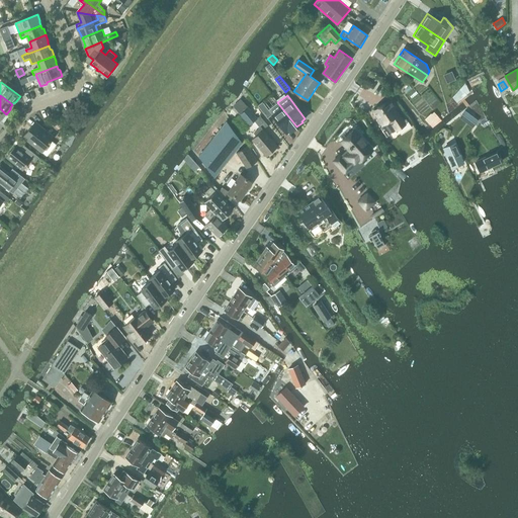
[(241,99),(237,102),(244,111),(240,114),(249,125),(254,121),(259,126),(263,123),(258,117),(257,118),(248,108),(241,99)]
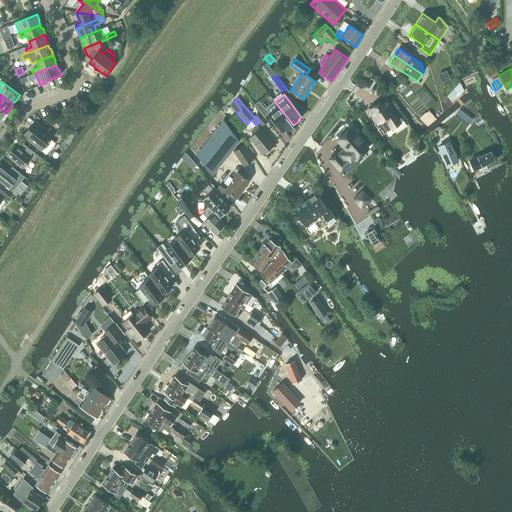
[(259,100),(254,104),(264,117),(267,114),(269,113),(265,108),(259,100)]
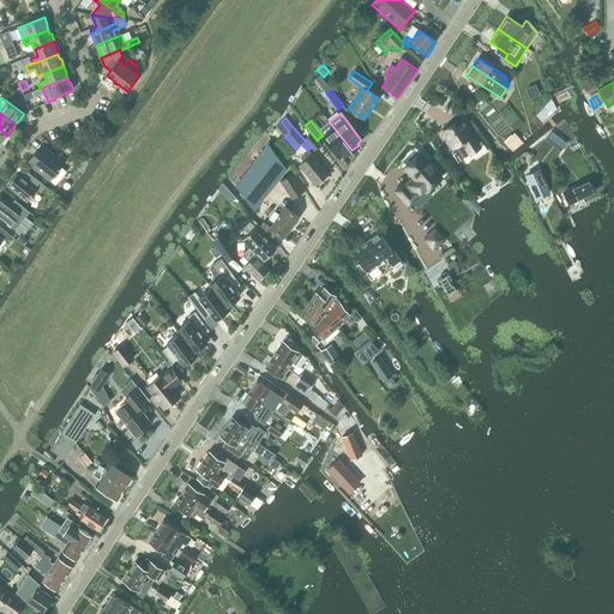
[(461,120),(444,132),(453,145),(449,148),(458,162),(469,155),(480,148),(461,120)]
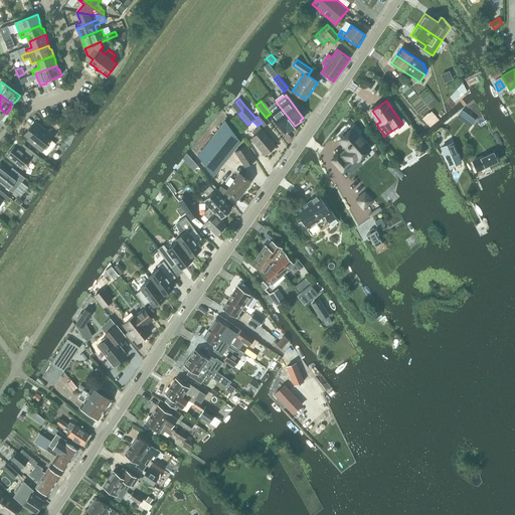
[(276,102),(267,109),(271,114),(285,132),(288,130),(289,131),(295,126),(276,102)]
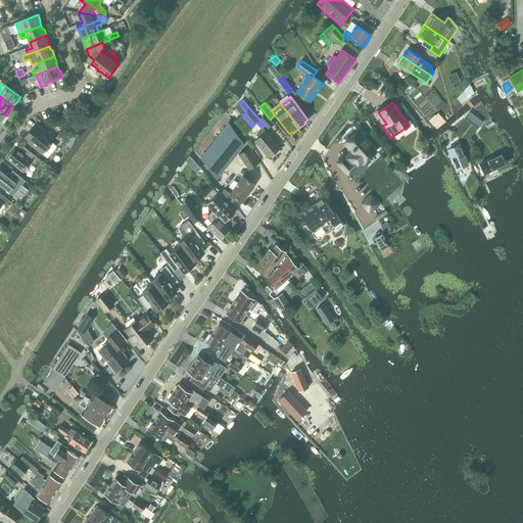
[(469,111),(466,116),(473,122),(476,117),(469,111)]
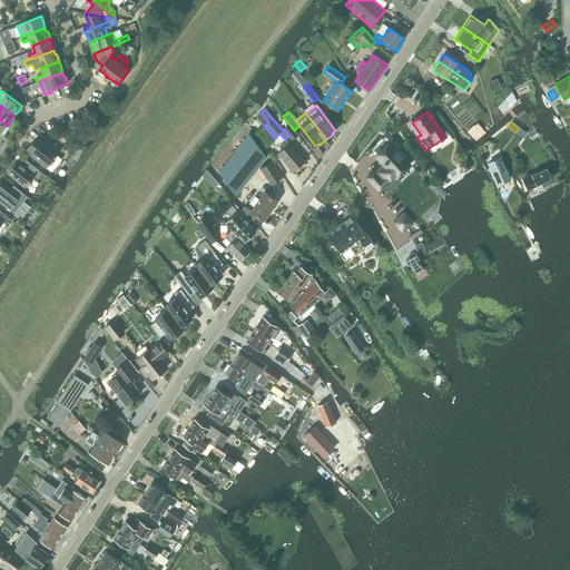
[(469,130),(475,138),(477,139),(487,131),(485,131),(479,123),(477,125),(475,124),(469,130)]
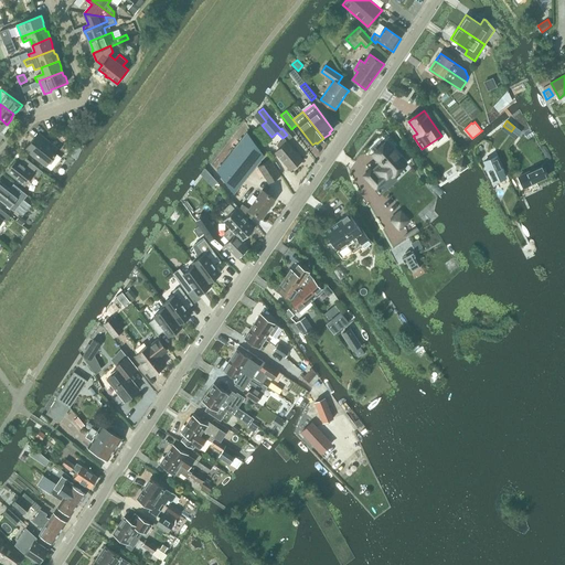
[(287,124),(281,128),(287,135),(289,138),(295,134),(287,124)]
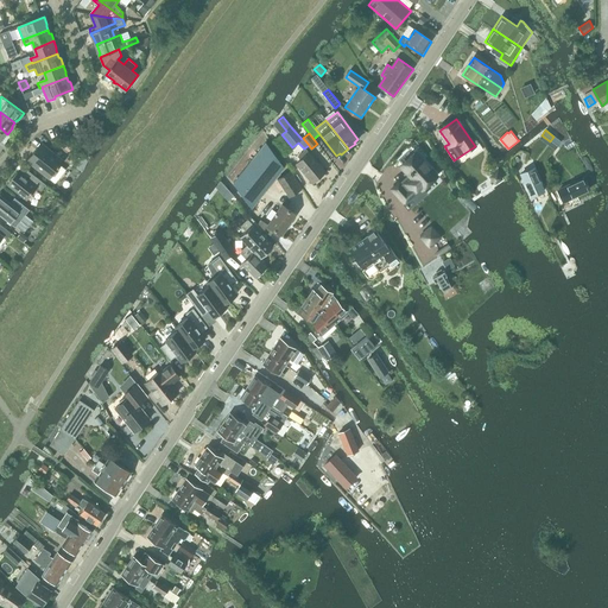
[(266,141),(233,183),(252,208),(284,168),(266,141)]
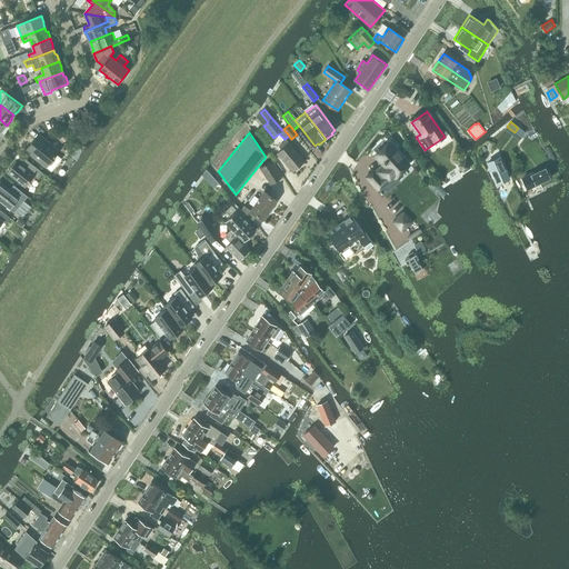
[(36,139),(26,150),(47,167),(52,171),(62,159),(57,155),(60,151),(46,139),(41,143),(36,139)]
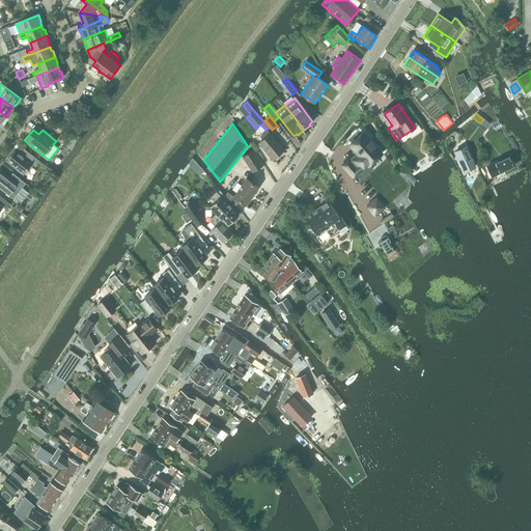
[(350,158),(340,165),(353,178),(369,163),(370,165),(383,152),(363,131),(347,145),(356,154),(351,159),(350,158)]
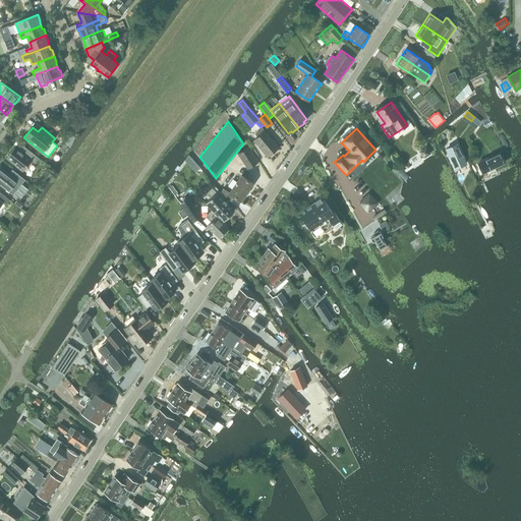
[(264,132),(262,130),(257,133),(259,135),(253,141),(269,158),(280,147),(265,130),(264,132)]
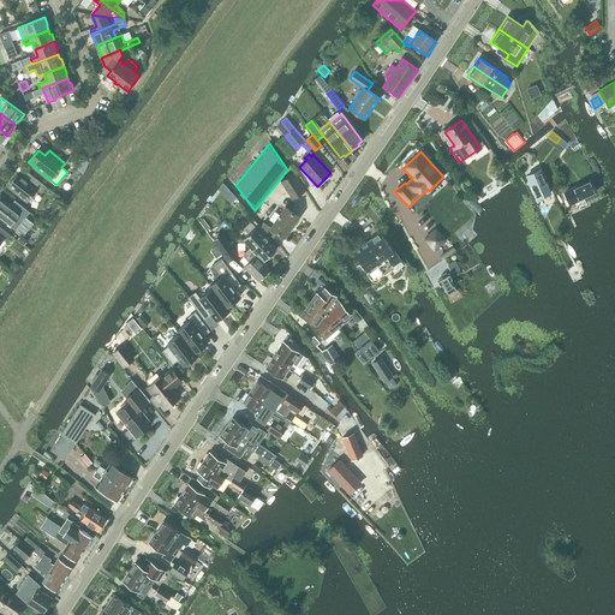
[(550,193),(539,171),(527,177),(537,199),(550,193)]
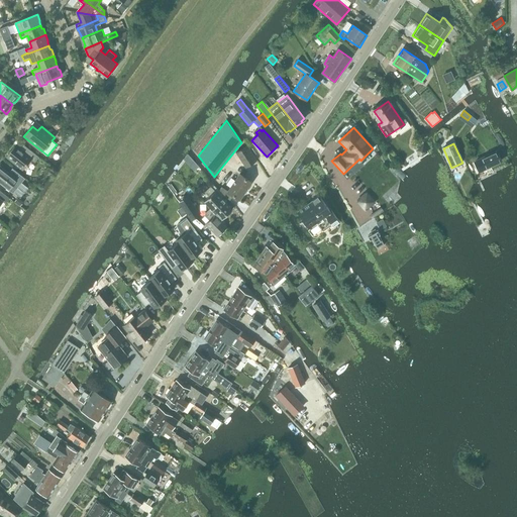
[(39,158),(24,144),(20,149),(16,146),(8,157),(23,169),(31,160),(35,163),(39,158)]
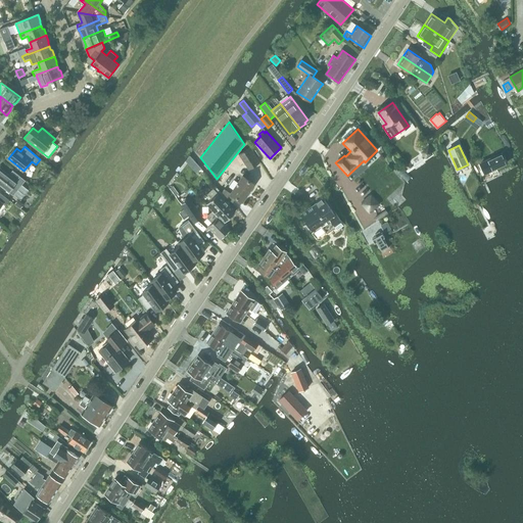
[(248,170),(259,162),(249,147),(238,154),(248,170)]
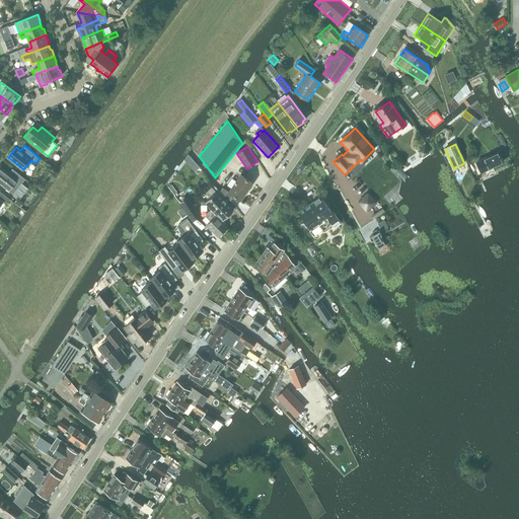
[(423,158),(430,153),(425,146),(418,150),(423,158)]
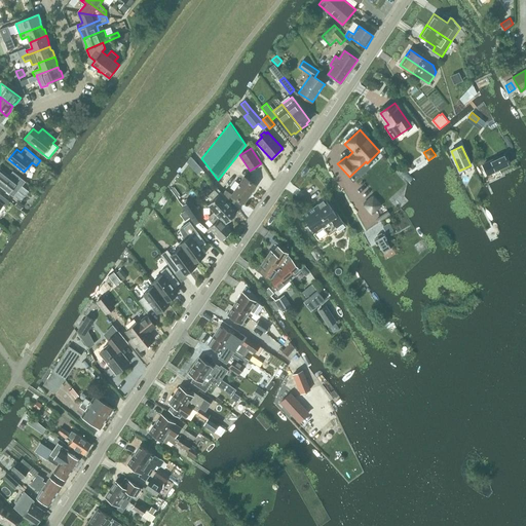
[(505,153),(485,163),(489,174),(511,164),(505,153)]
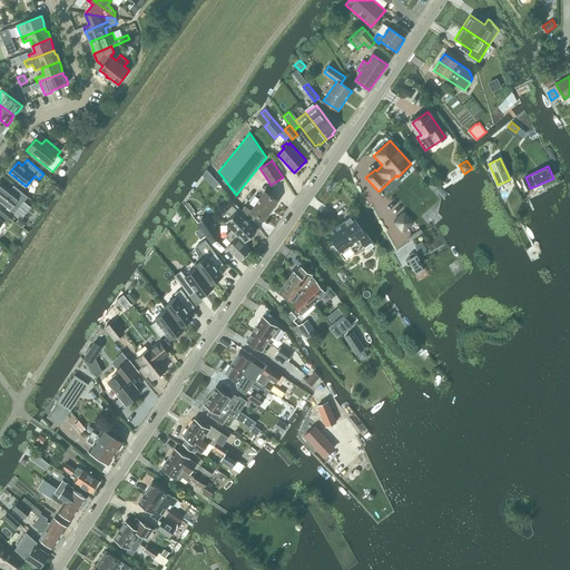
[(213,176),(207,182),(214,188),(219,184),(213,176)]
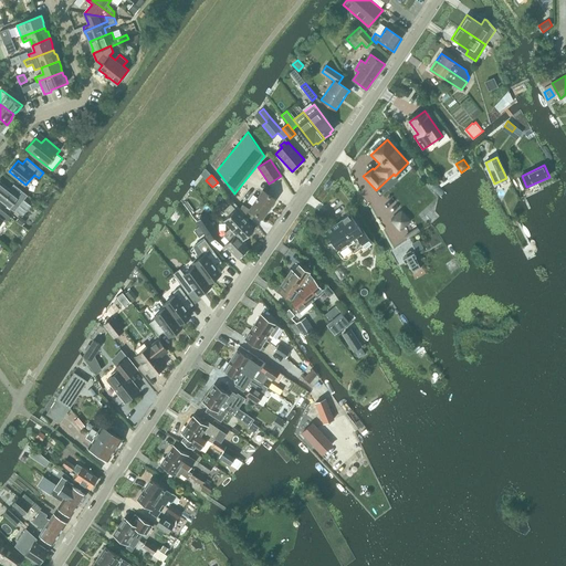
[(0,181),(0,199),(11,208),(14,211),(28,195),(14,185),(10,190),(0,181)]
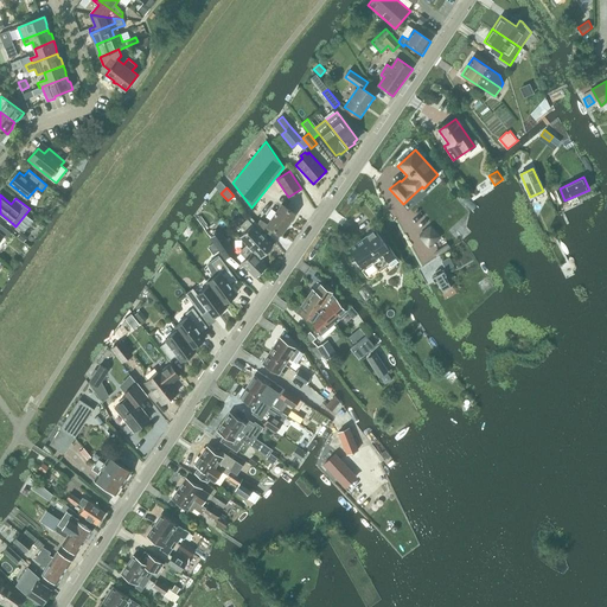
[(282,235),(296,213),(282,205),(269,225),(261,221),(259,224),(263,230),(270,235),(275,229),(282,235)]
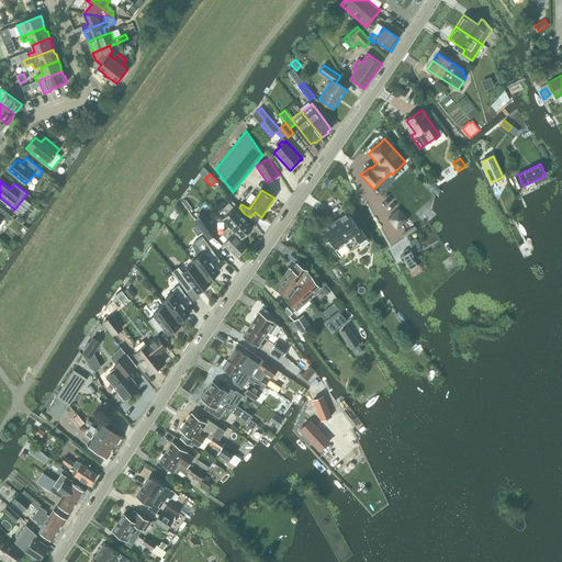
[(187,200),(182,203),(193,220),(194,218),(195,221),(209,239),(218,233),(205,214),(198,218),(192,212),(193,211),(187,200)]
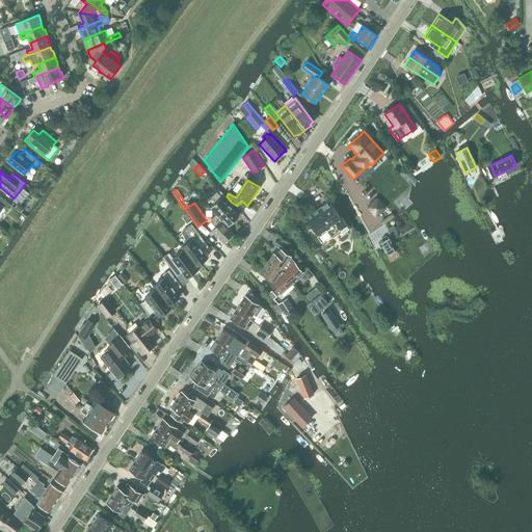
[(210,207),(223,220),(228,227),(239,215),(217,191),(211,197),(215,203),(210,207)]
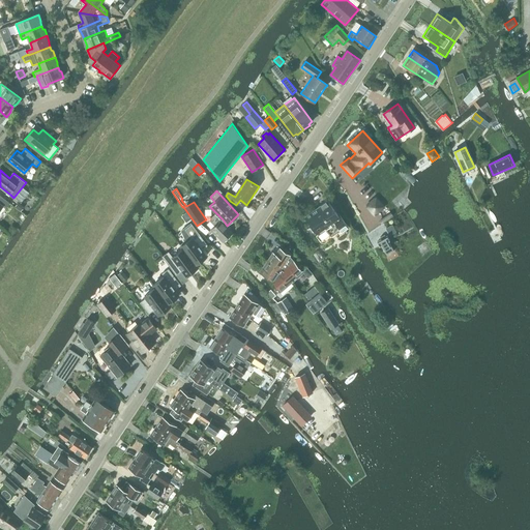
[(0,210),(3,206),(6,209),(10,204),(0,195),(0,210)]
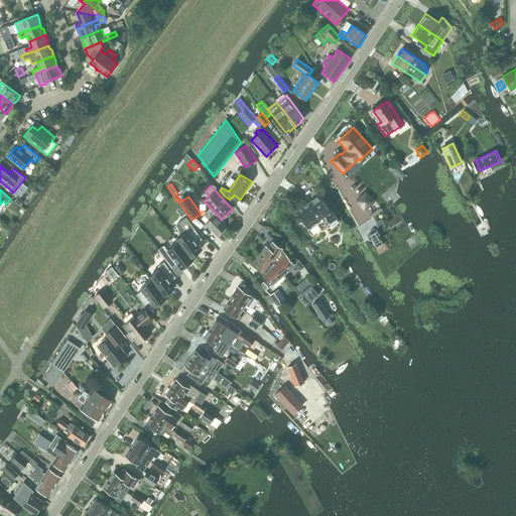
[(357,200),(356,202),(364,211),(365,210),(366,211),(375,202),(374,201),(366,191),(365,192),(364,191),(357,200)]
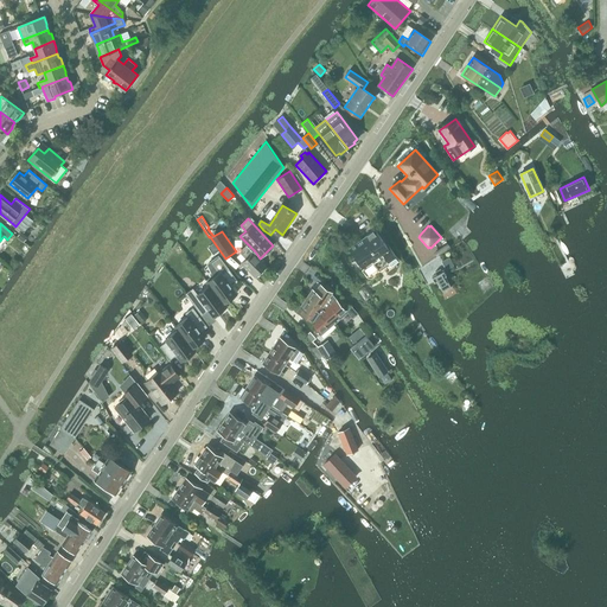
[(375,230),(350,248),(357,260),(355,262),(358,267),(362,266),(363,268),(372,261),(379,270),(389,263),(391,267),(398,261),(395,256),(395,255),(387,243),(385,244),(375,230)]
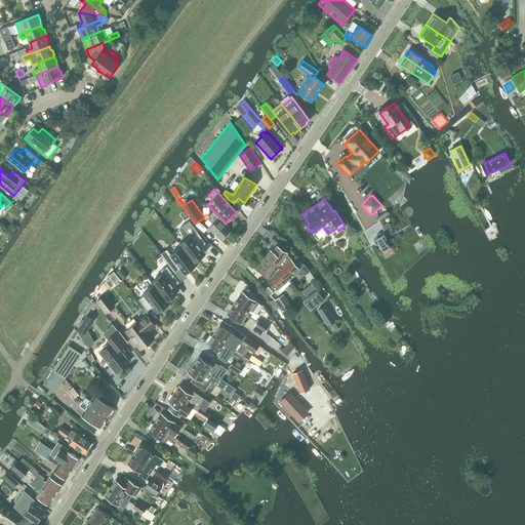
[(213,225),(210,228),(220,239),(231,230),(219,218),(213,211),(208,216),(208,218),(213,225)]
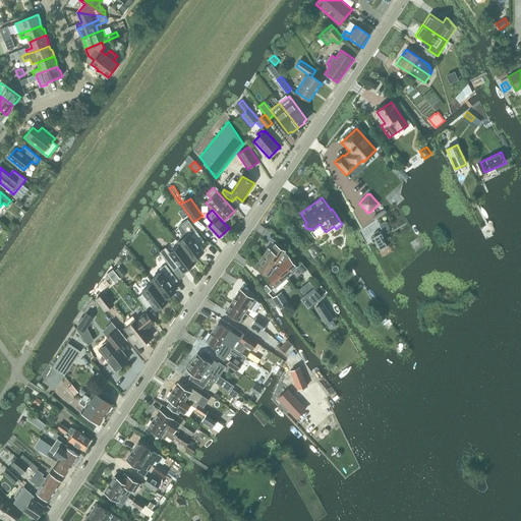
[(386,221),(379,225),(383,232),(390,228),(386,221)]
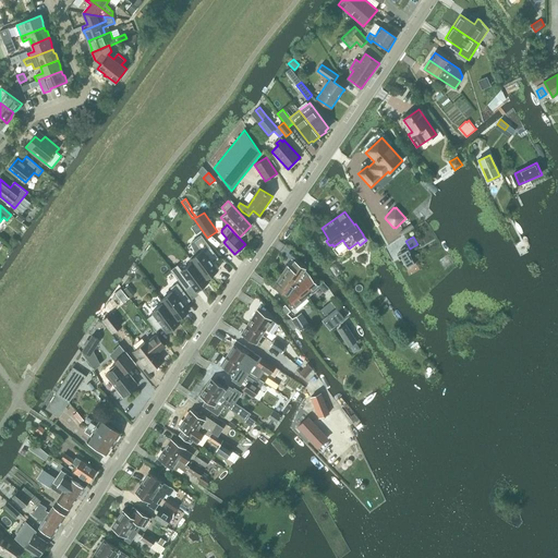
[(196,255),(191,259),(193,263),(193,262),(207,280),(213,276),(213,275),(218,270),(214,265),(220,259),(209,245),(196,255)]
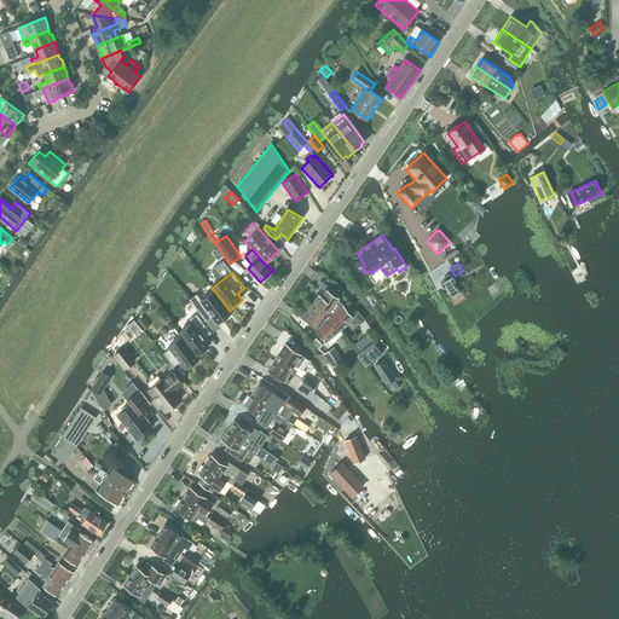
[(455,281),(452,276),(440,282),(444,288),(445,287),(452,299),(461,294),(453,282),(455,281)]
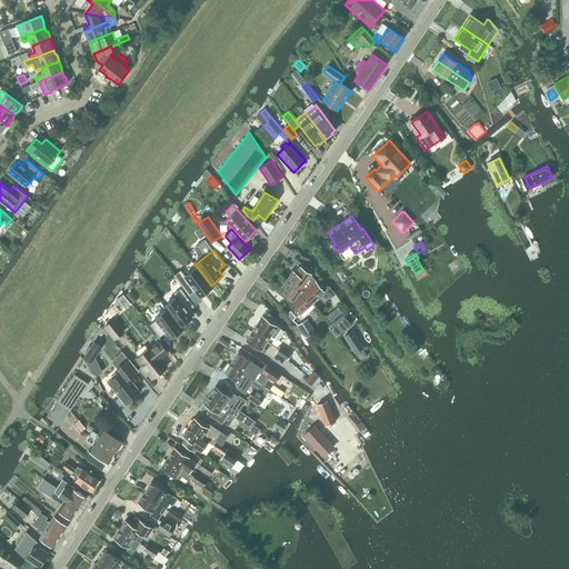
[(181,270),(175,275),(180,283),(189,296),(196,290),(200,297),(206,292),(207,293),(212,289),(211,288),(212,287),(211,286),(197,267),(197,268),(186,276),(181,270)]
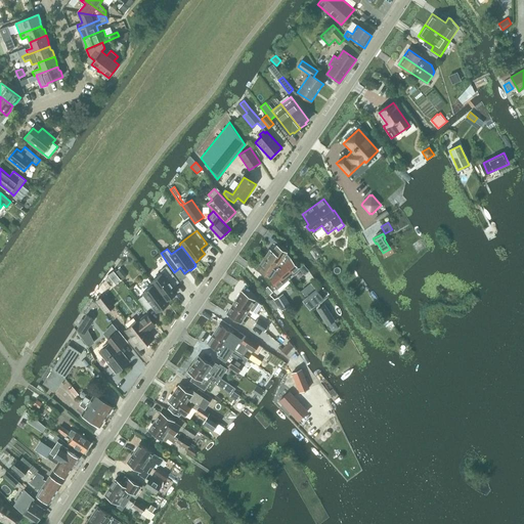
[(270,249),(264,257),(277,266),(279,264),(282,266),(285,264),(294,273),(299,269),(304,274),(308,271),(309,270),(304,264),(303,264),(299,268),(287,254),(288,253),(276,246),(273,251),(270,249)]
